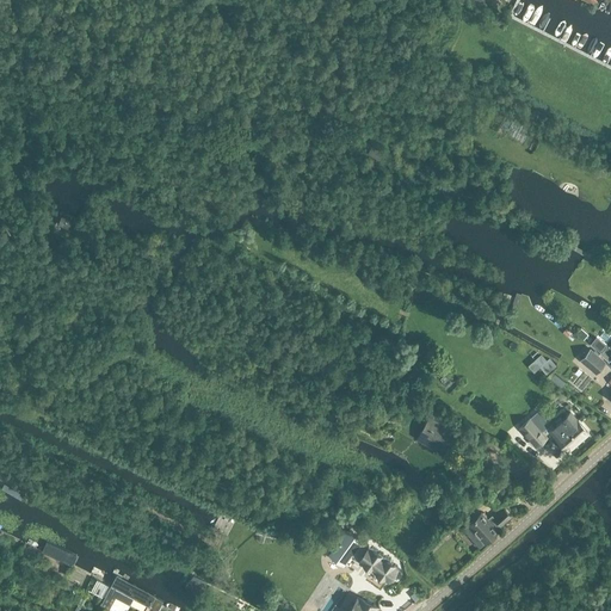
[(380,164),(384,156),(378,152),(381,149),(374,146),(368,155),(380,164)]
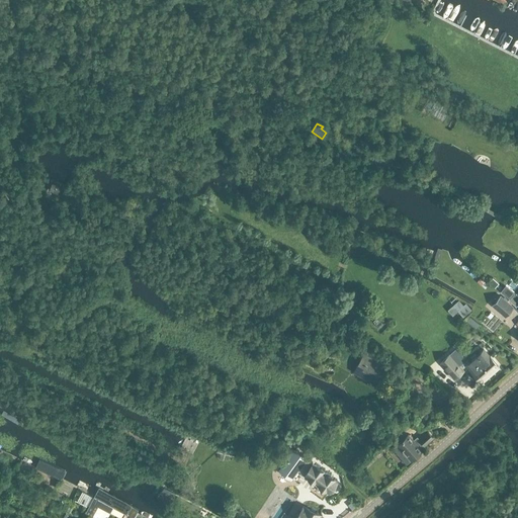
[(62,197),(65,190),(54,185),(51,192),(62,197)]
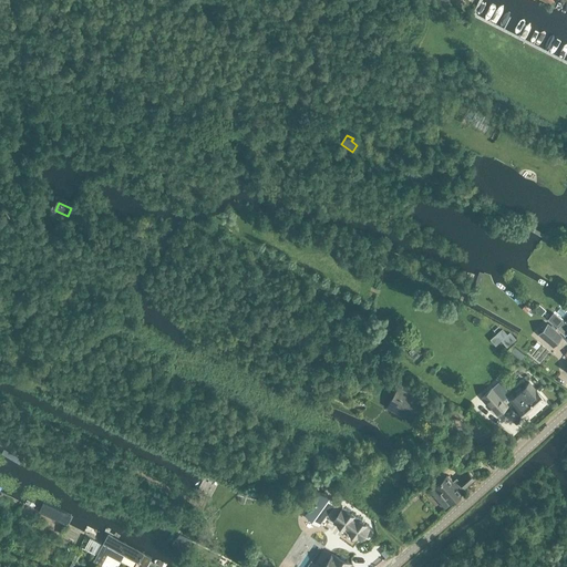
[(523,309),(531,316),(532,316),(535,312),(535,311),(526,305),(523,308),(523,309)]
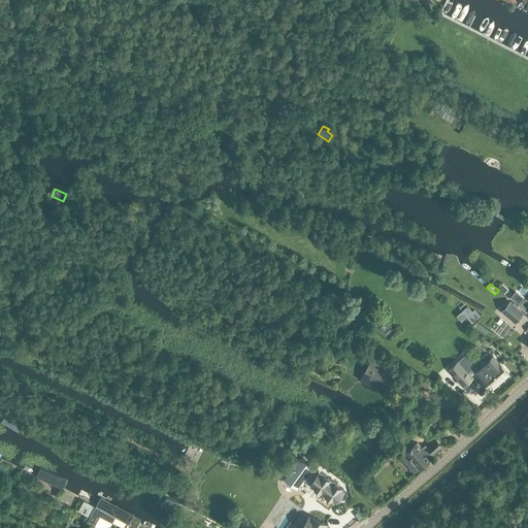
[(502,284),(498,289),(504,294),(508,289),(502,284)]
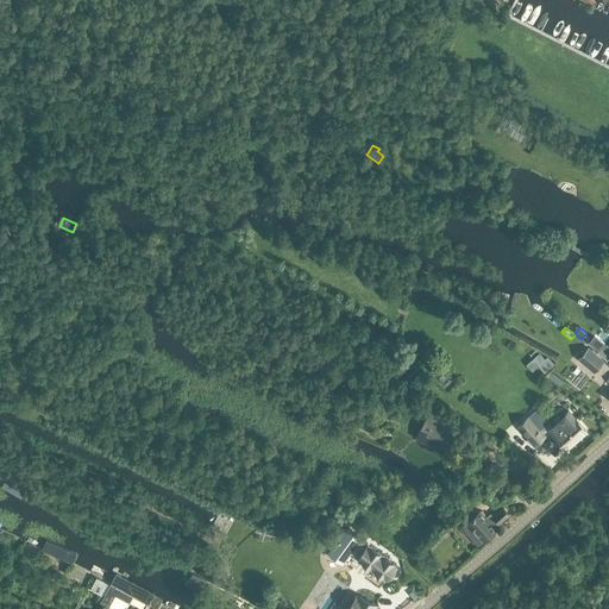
[(606,346),(595,338),(595,337),(589,344),(600,352),(606,346)]
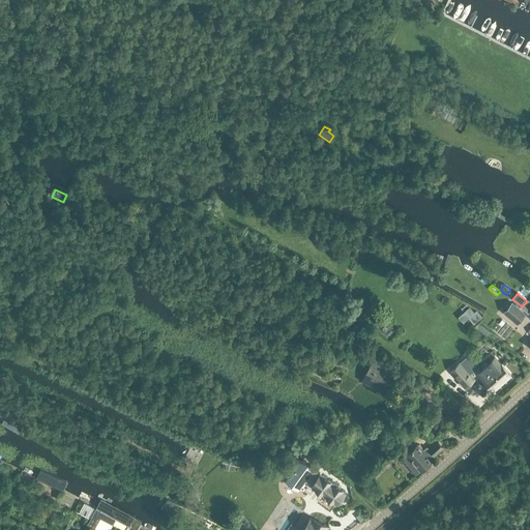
[(511,303),(509,301),(505,305),(507,307),(503,313),(518,324),(527,314),(512,302),(511,303)]
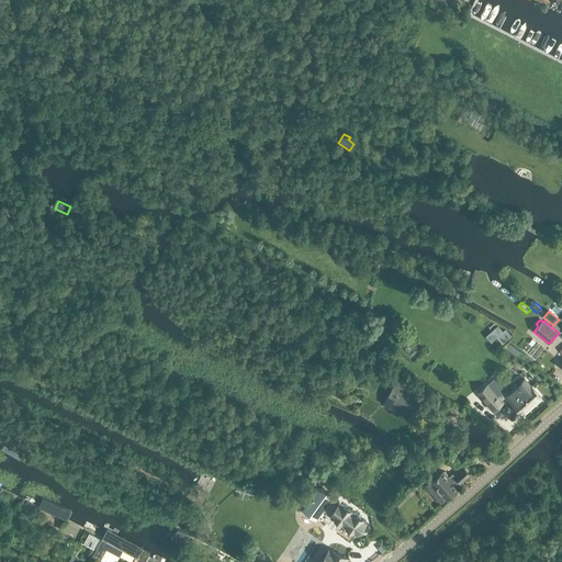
[(498,325),(492,332),(496,337),(503,344),(513,336),(506,328),(503,330),(498,325)]
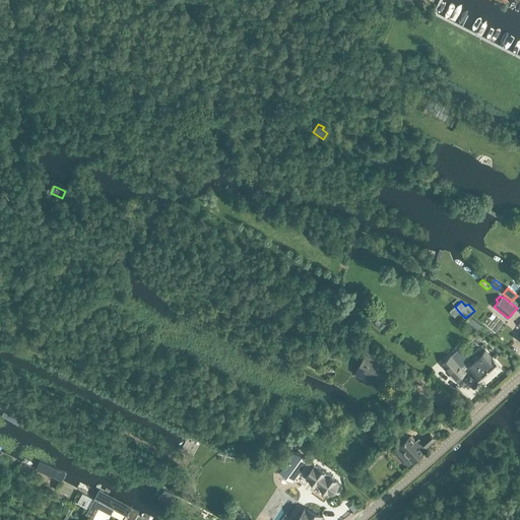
[(478,331),(482,326),(472,318),(468,323),(478,331)]
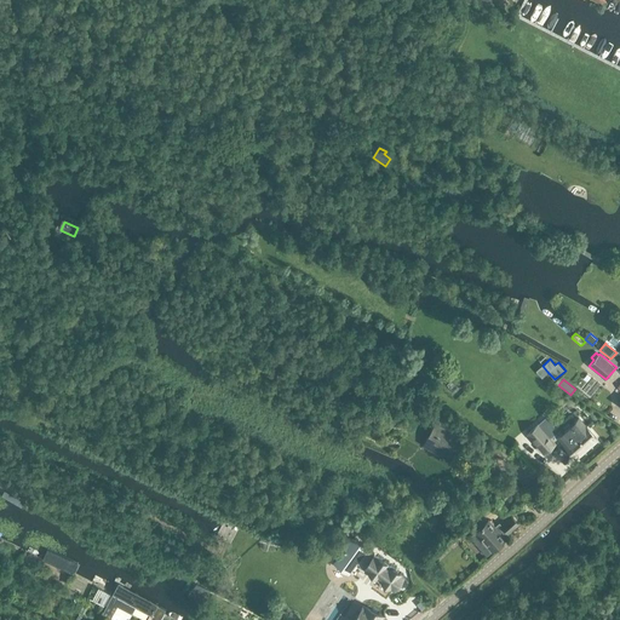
[(453,459),(464,442),(453,436),(459,425),(420,405),(415,413),(436,424),(425,443),(453,459)]
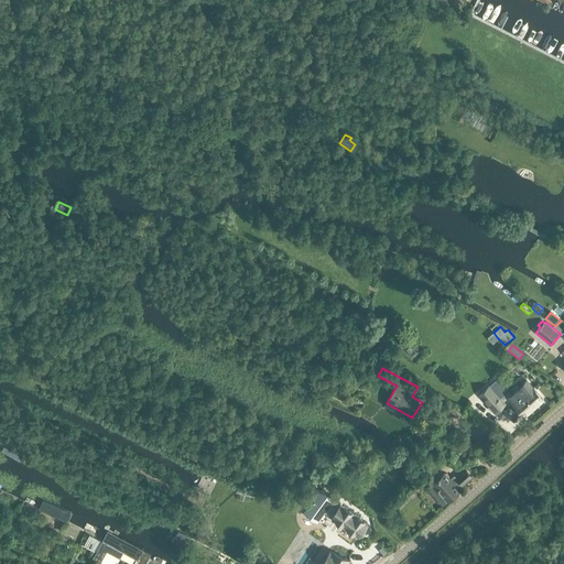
[(522,384),(518,380),(514,379),(508,386),(508,389),(512,393),(508,398),(523,416),(542,400),(527,381),(522,384)]
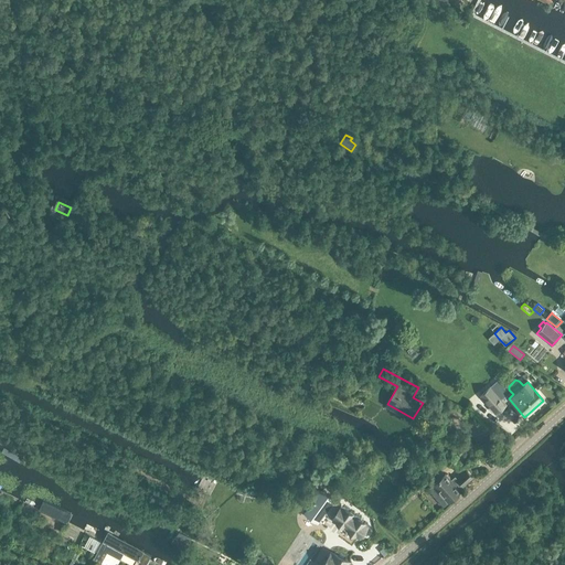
[(496,413),(505,405),(490,387),(481,396),(496,413)]
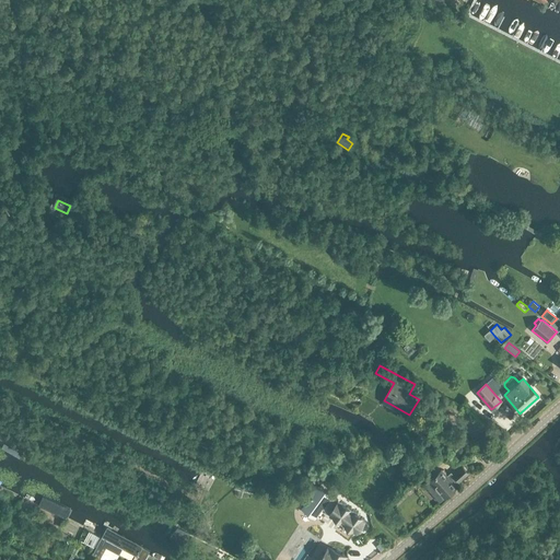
[(478,457),(488,448),(482,442),(473,451),(478,457)]
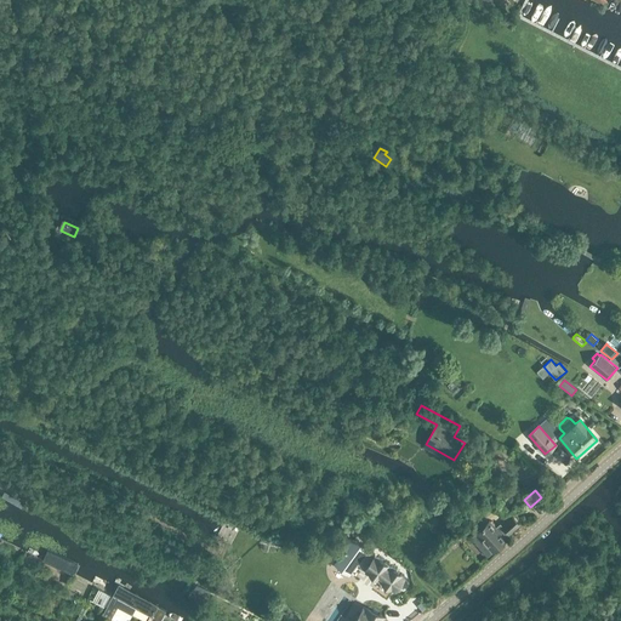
[(482,528),(476,534),(493,552),(502,543),(500,542),(519,524),(512,518),(499,530),(494,527),(489,520),(482,528)]
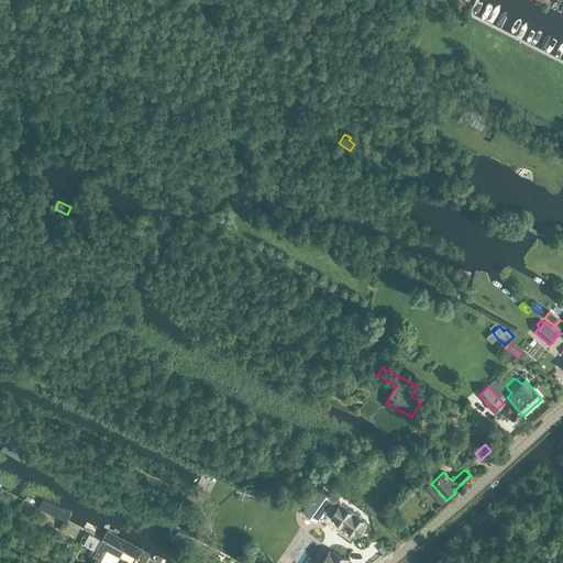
[(320,489),(305,511),(317,520),(324,510),(359,534),(360,532),(363,534),(368,527),(365,526),(366,523),(359,518),(361,515),(356,511),(354,515),(348,509),(349,507),(344,503),(342,506),(320,489)]
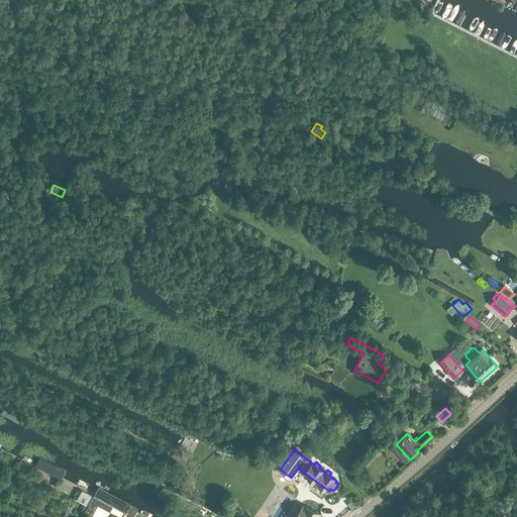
[(41,458),(37,468),(48,473),(63,479),(67,470),(41,458)]
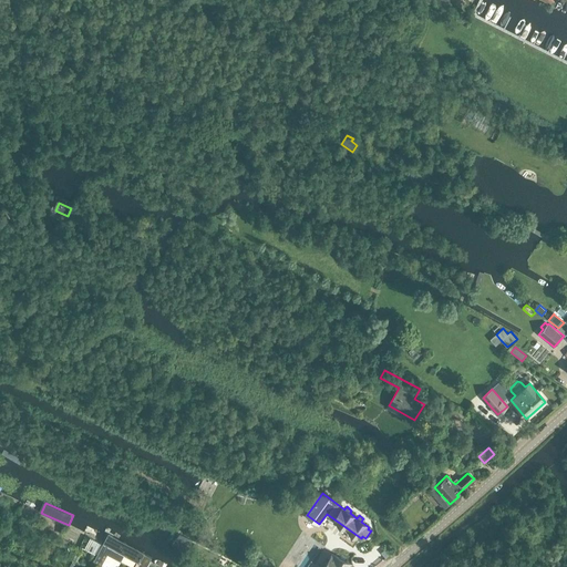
[(93,559),(92,562),(100,566),(101,565),(106,554),(114,557),(119,560),(120,557),(122,555),(138,564),(144,553),(110,535),(107,533),(103,540),(93,559)]
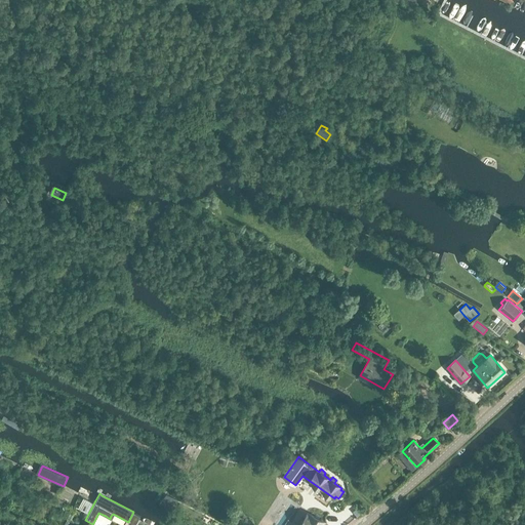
[(175,499),(169,494),(161,503),(167,509),(175,499)]
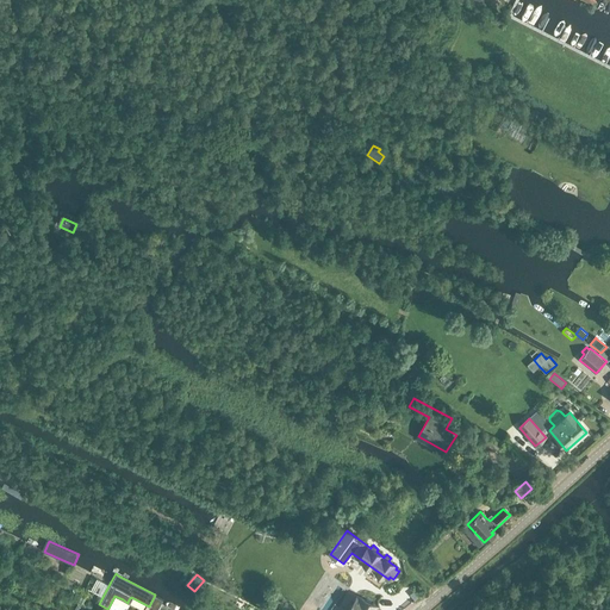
[(74,583),(70,582),(66,578),(62,585),(68,589),(70,590),(74,583)]
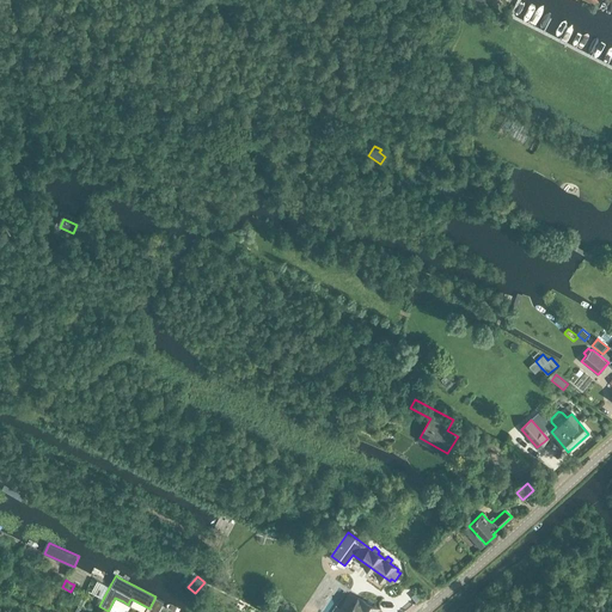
[(359,598),(350,611),(379,611),(381,610),(373,605),(374,603),(368,599),(367,603),(359,598)]
